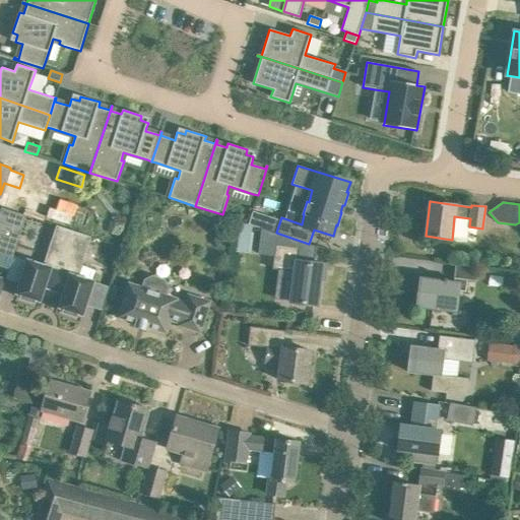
[(0,253),(12,258),(26,215),(2,207),(0,213),(0,253)]
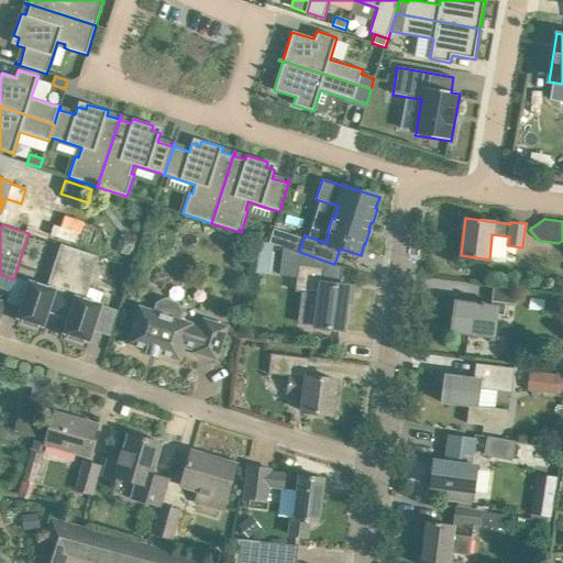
[(291,234),(286,249),(299,252),(304,239),(291,234)]
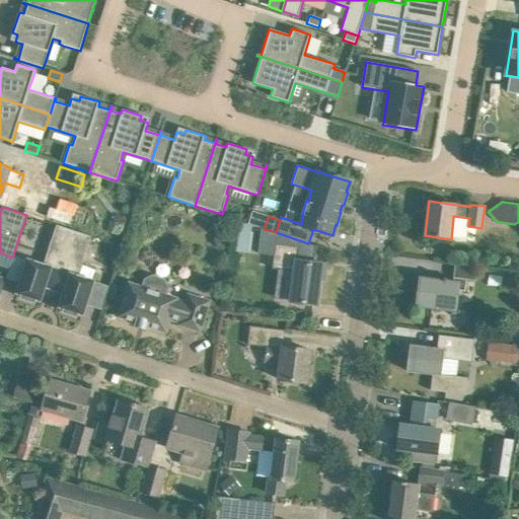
[(276,253),(273,269),(295,272),(291,301),(317,304),(320,279),(323,279),(325,265),(297,261),(299,247),(295,247),(296,241),(240,223),(236,253),(264,256),(265,251),(276,253)]
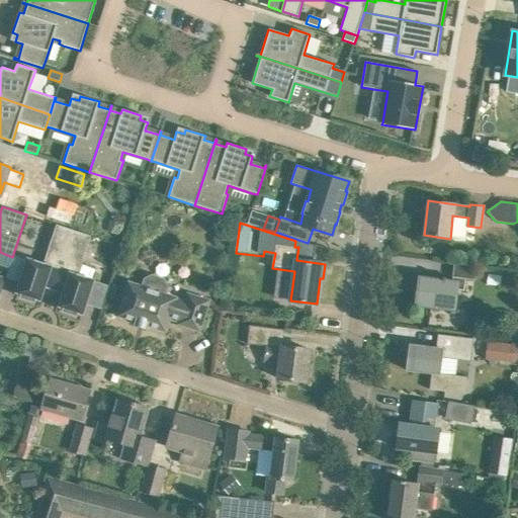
[(45,285),(55,288),(74,231),(56,225),(44,264),(27,259),(17,292),(22,293),(20,297),(34,301),(35,298),(40,299),(45,285)]
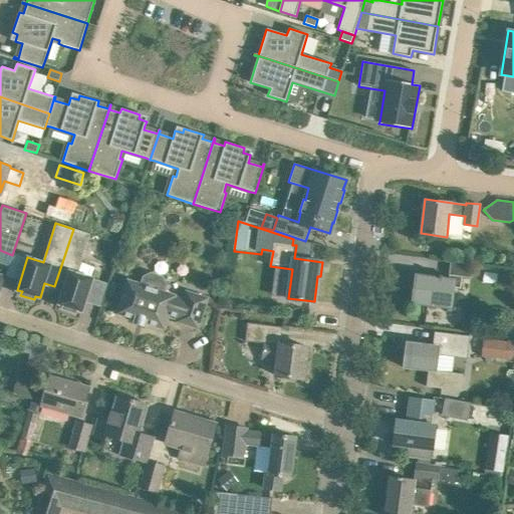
[(54,286),(54,287),(63,290),(59,303),(64,305),(62,308),(76,313),(77,309),(81,311),(92,278),(77,273),(90,234),(73,229),(54,286)]
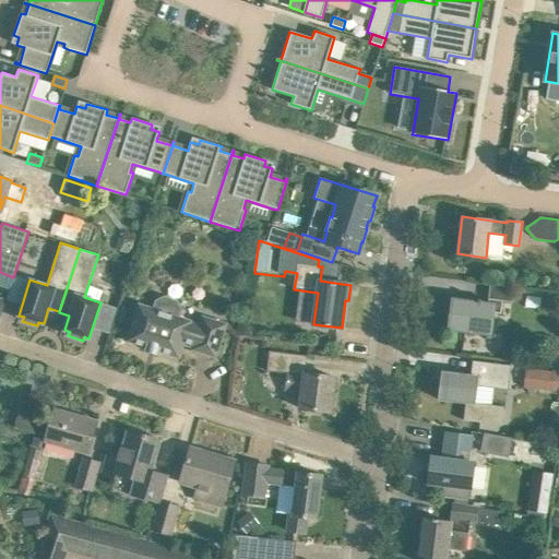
[(514,287),(512,287),(490,284),(488,302),(480,301),(482,300),(478,299),(477,301),(452,298),(448,330),(490,335),(494,311),(501,312),(502,300),(512,301),(514,287)]
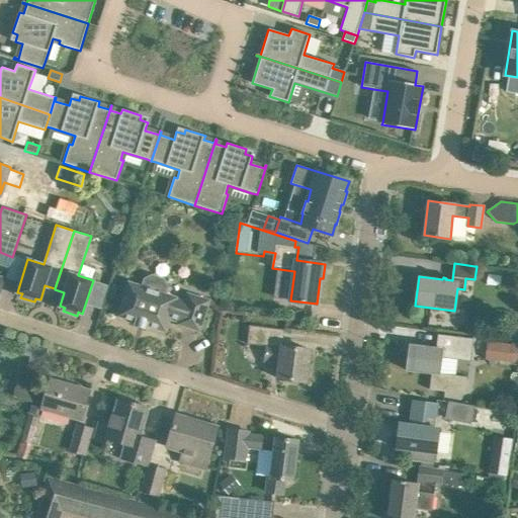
[(118,316),(165,331),(169,318),(179,322),(179,324),(199,330),(209,300),(188,294),(186,303),(175,298),(176,297),(165,294),(168,286),(164,278),(152,275),(145,279),(142,286),(130,282),(118,316)]
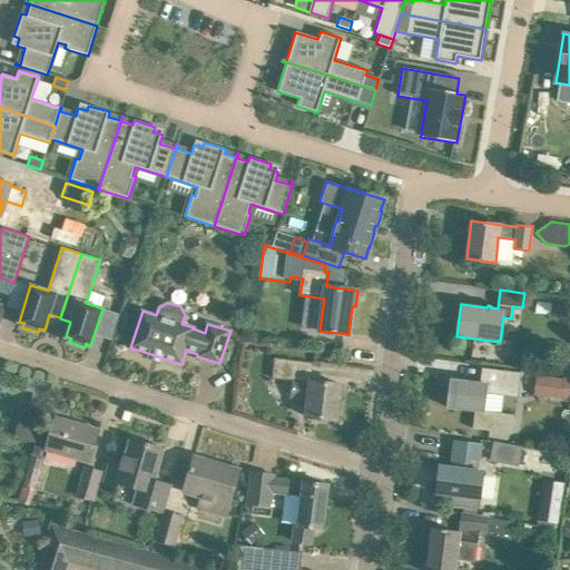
[(313,363),(291,360),(275,357),(272,377),(293,381),(291,397),(307,400),(305,416),(337,420),(342,385),(311,381),(313,363)]
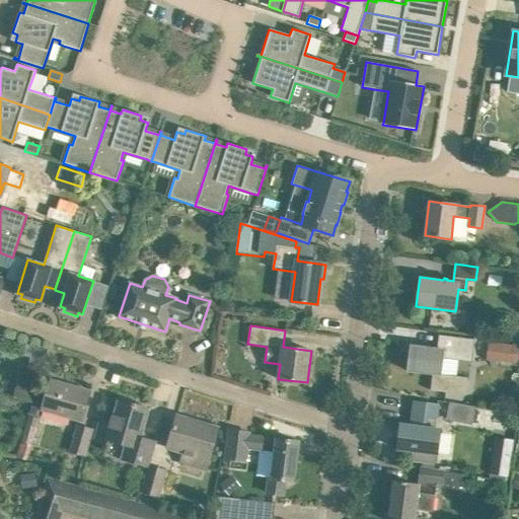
[(474,340),(459,338),(439,336),(437,349),(411,345),(408,371),(433,374),(431,390),(467,395),(469,378),(440,374),(442,358),(471,362),(474,340)]
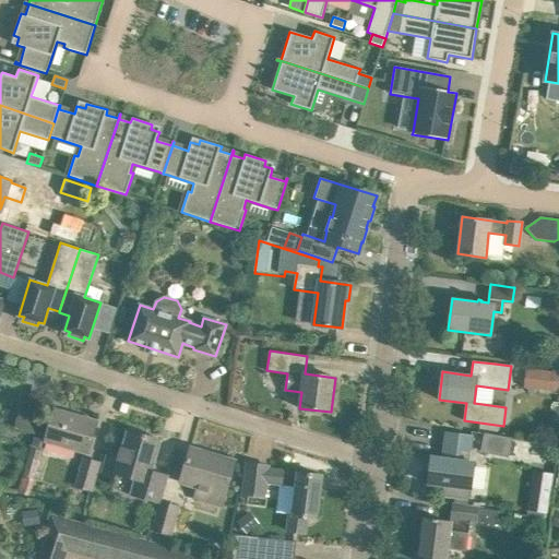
[(537,370),(535,390),(549,391),(551,372),(537,370)]
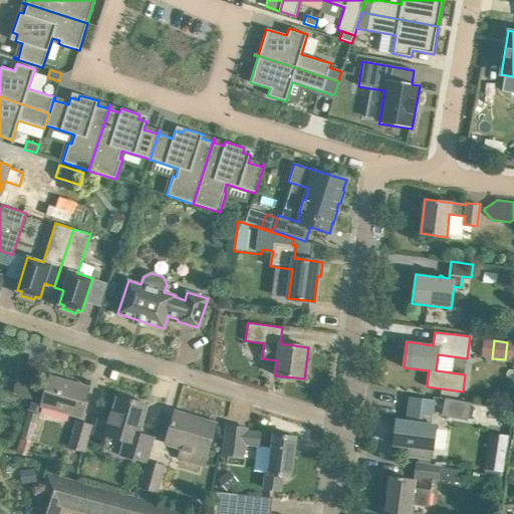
[(41,406),(81,418),(89,388),(70,381),(70,382),(65,381),(65,380),(49,375),(41,406)]
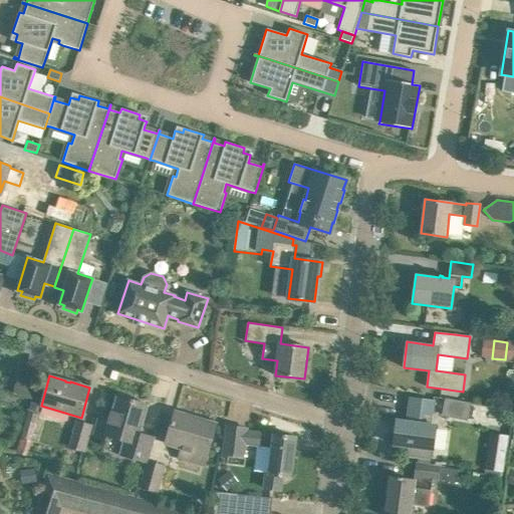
[(119,455),(148,463),(155,438),(140,433),(148,404),(116,396),(110,419),(97,415),(91,437),(104,441),(105,436),(123,441),(119,455)]
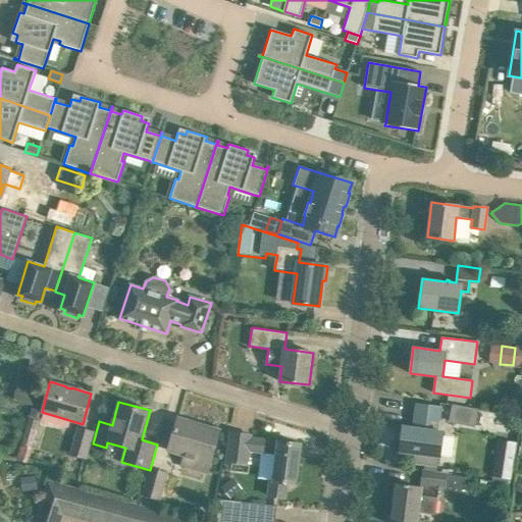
[(413,463),(437,467),(441,432),(437,431),(440,407),(417,404),(414,428),(404,426),(400,452),(414,454),(413,463)]
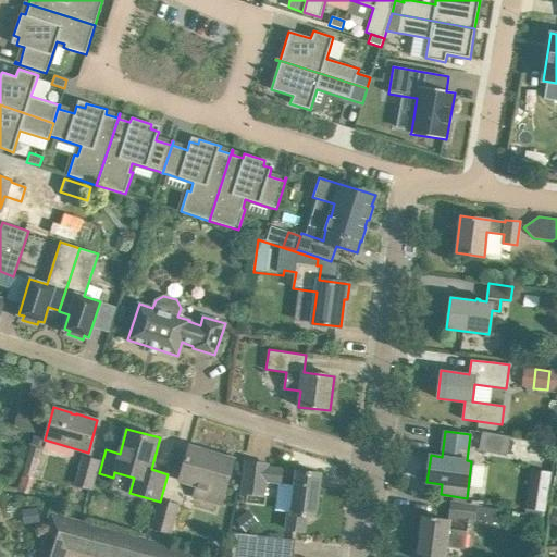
[(482,432),(479,450),(506,456),(509,436),(482,432)]
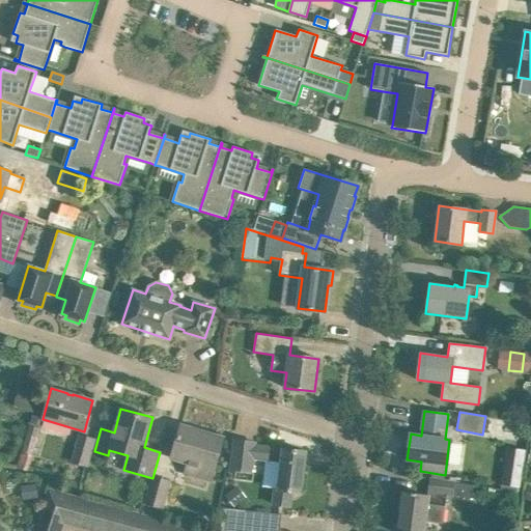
[(22,451),(32,454),(39,428),(29,425),(22,451)]
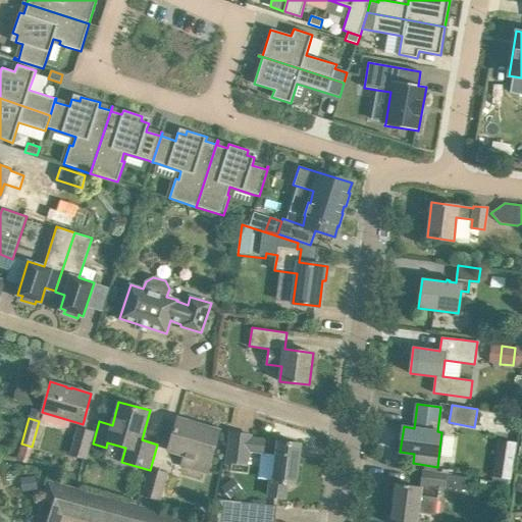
[(168,450),(186,455),(183,465),(207,472),(219,430),(203,426),(202,428),(195,426),(196,424),(177,418),(172,437),(168,450)]
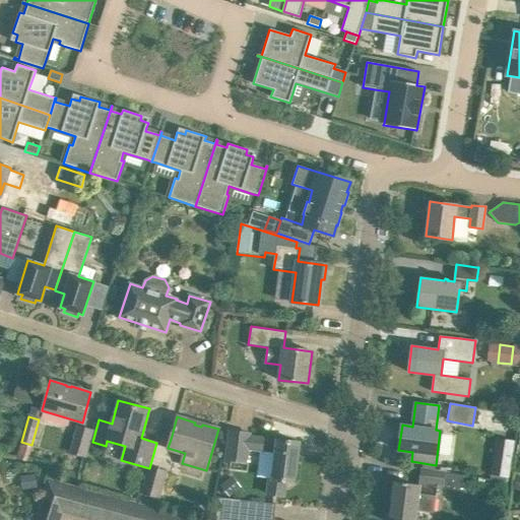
[(70,452),(84,456),(92,430),(77,426),(70,452)]
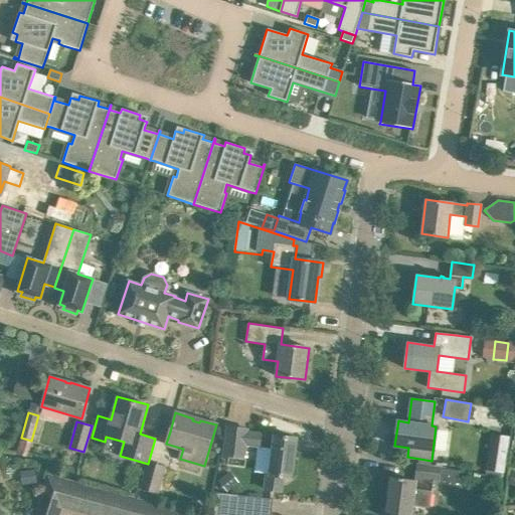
[(223,455),(244,458),(245,446),(272,449),(269,474),(266,474),(264,489),(282,491),(284,477),(292,478),(297,438),(247,432),(247,430),(226,426),(223,455)]
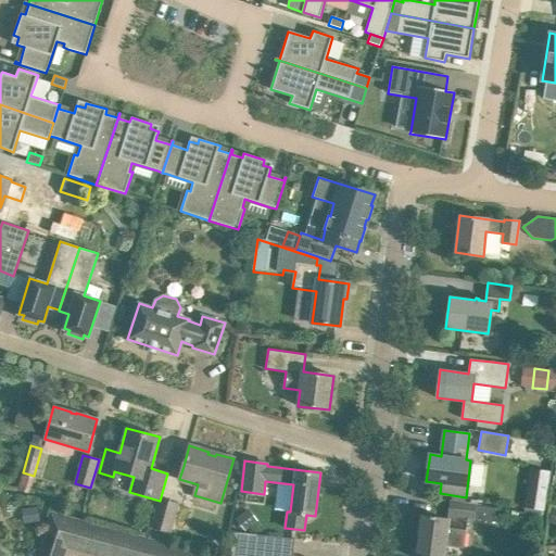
[(17,491),(28,494),(33,478),(23,475),(17,491)]
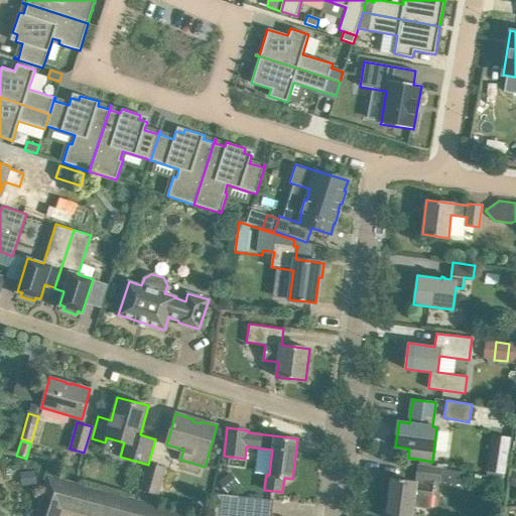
[(488,456),(486,471),(505,474),(507,459),(488,456)]
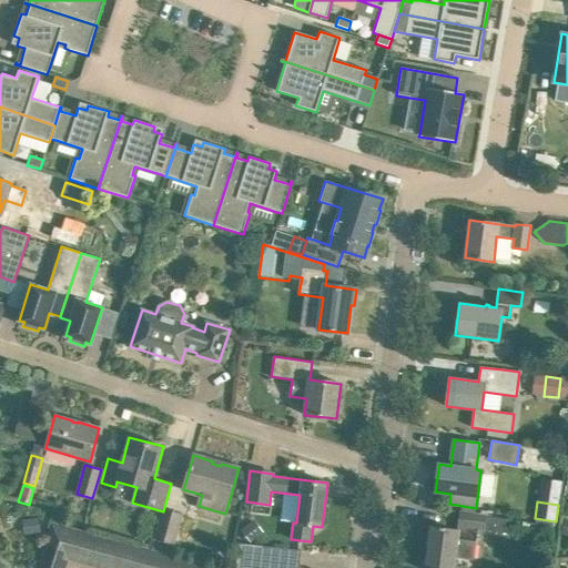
[(155,540),(173,545),(181,515),(164,510),(155,540)]
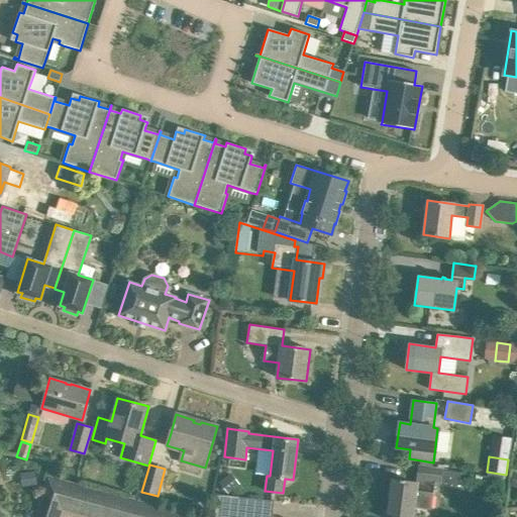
[(442,470),(438,469),(418,466),(416,484),(404,482),(404,481),(400,480),(400,482),(392,481),(386,516),(411,516),(415,492),(432,494),(434,482),(441,483),(442,470)]
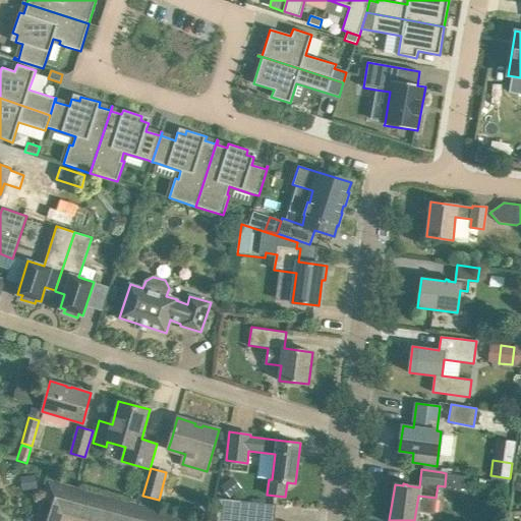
[(35,520),(34,520),(59,520),(62,513),(48,479),(35,520)]
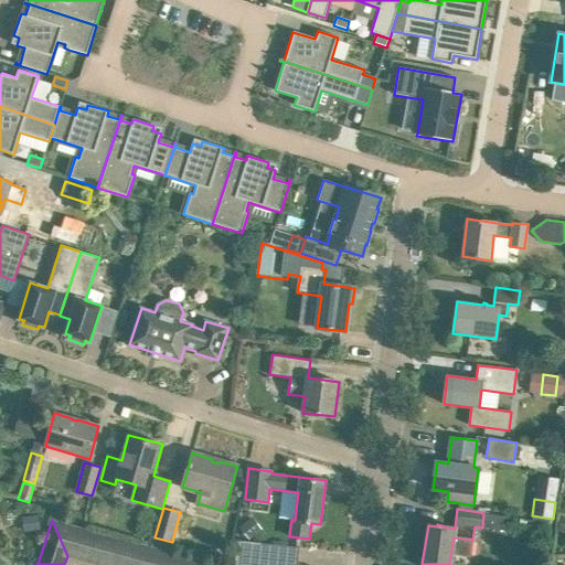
[(83,529),(52,520),(67,556),(83,561),(91,531),(83,529)]
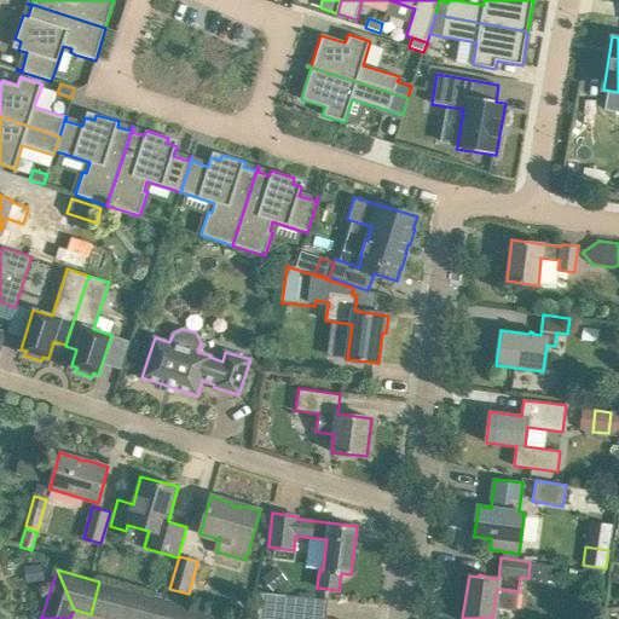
[(259,618),(324,618),(327,601),(262,594),(259,618)]
